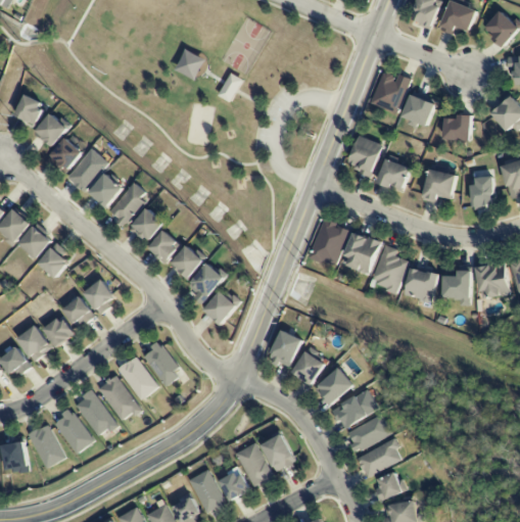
[(417,0),(411,21),(430,28),(438,0),(417,0)]
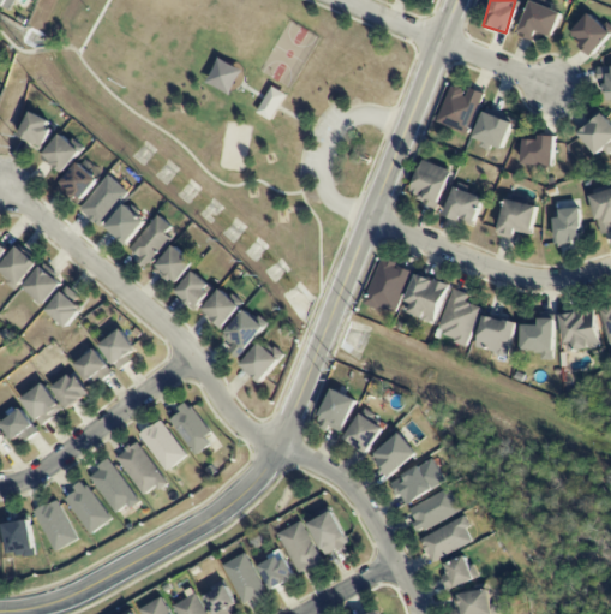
[(549,37),(558,11),(528,0),(515,35),(529,41),(533,33),(549,37)]
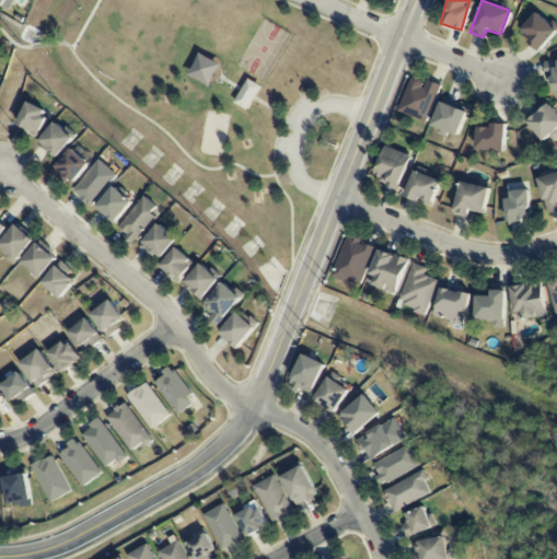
[(515,32),(536,50),(555,31),(534,12),(515,32)]
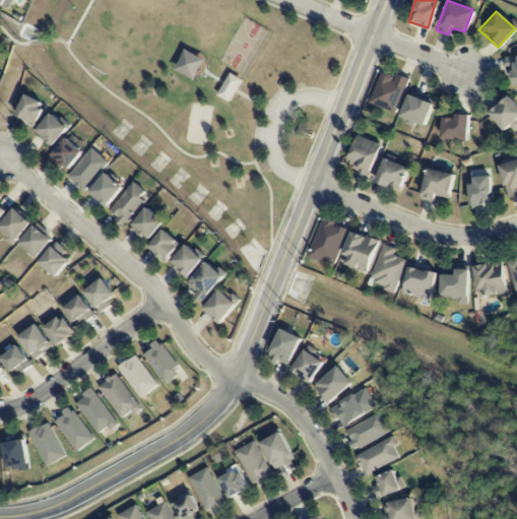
[(203,58),(182,49),(173,70),(194,79),(203,58)]
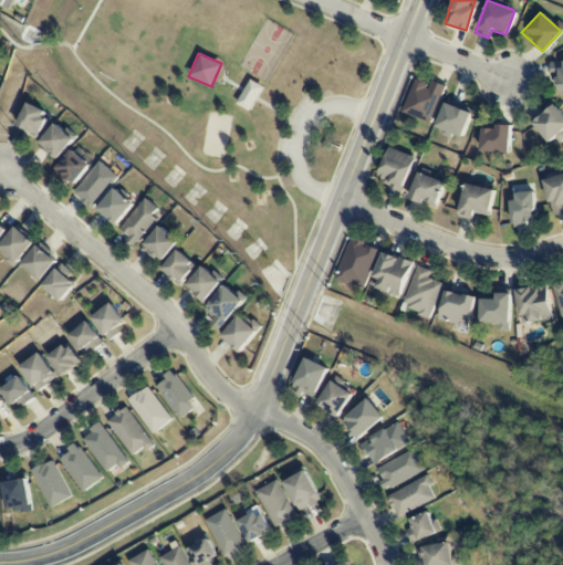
[(559,92),(562,91),(562,60),(548,61),(549,75),(558,75),(559,92)]
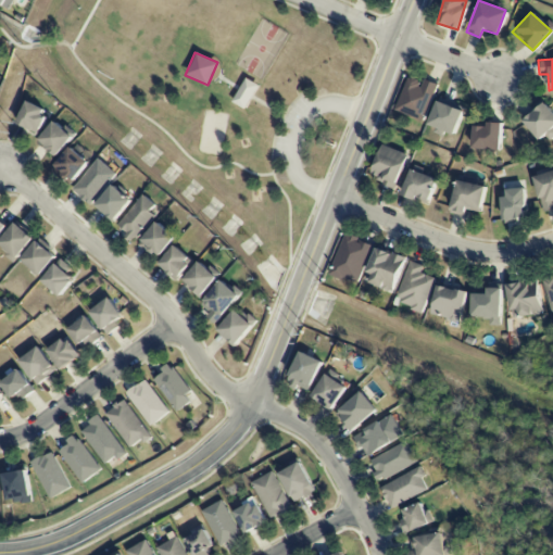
[(393,110),(422,121),(435,84),(423,78),(420,83),(406,77),(393,110)]
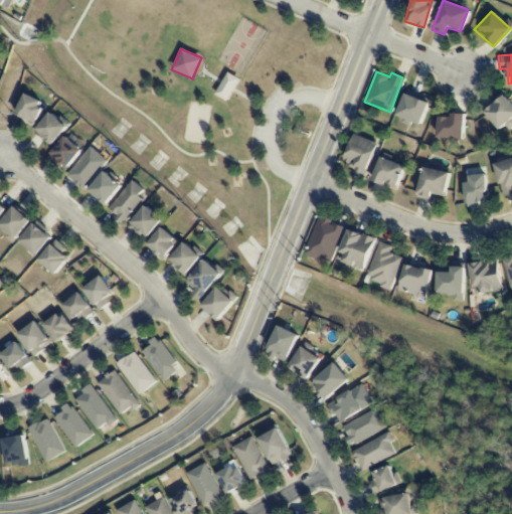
[(212,95),(225,72),(237,79),(223,102),(212,95)]
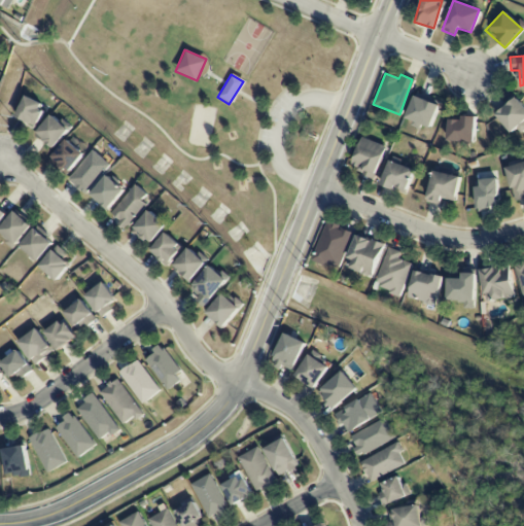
[(35,127),(45,105),(25,95),(14,116),(35,127)]
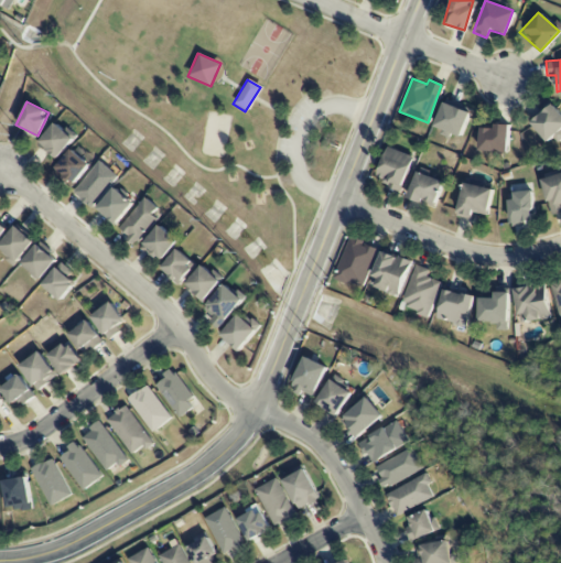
[(460,136),(470,112),(443,101),(433,126),(460,136)]
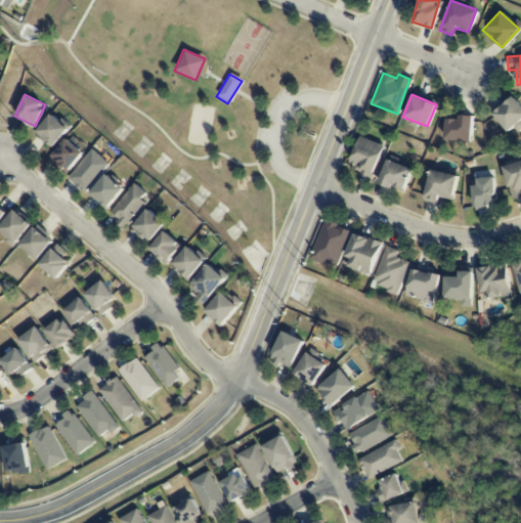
[(520,128),(520,121),(520,119),(520,106),(511,95),(492,113),(513,135),(520,128)]
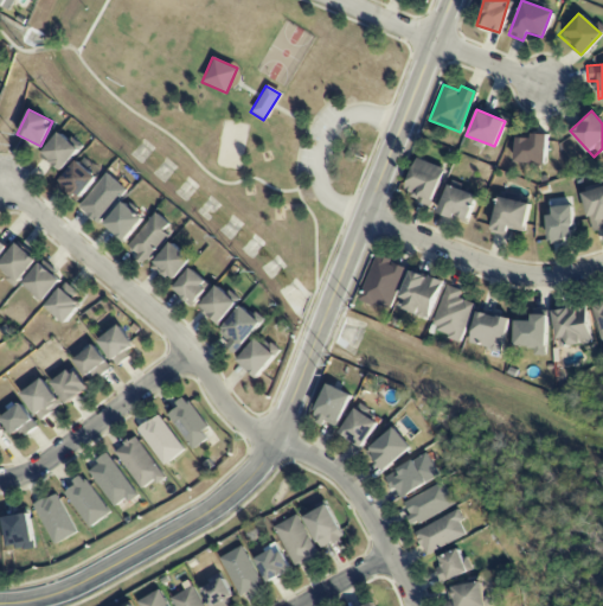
[(58,171),(77,150),(58,132),(38,154),(58,171)]
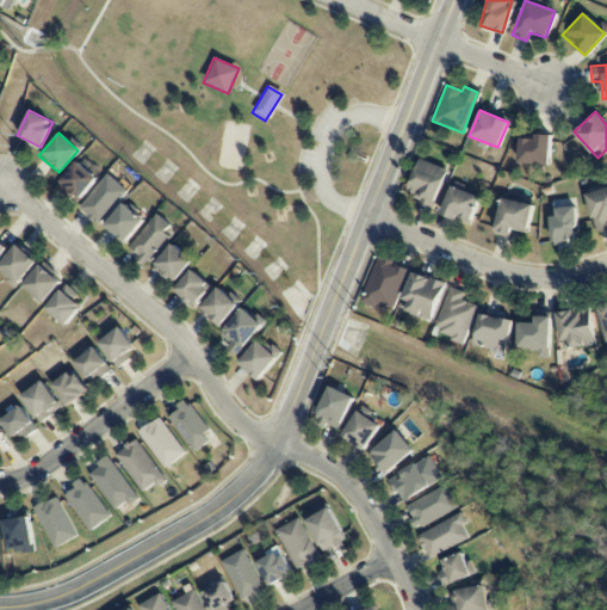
[(549,134),(532,134),(532,139),(518,139),(516,164),(549,165),(549,134)]
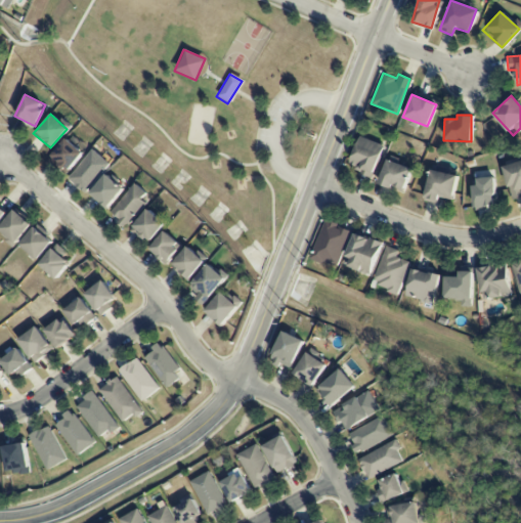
[(383,145),(358,136),(346,166),(371,175),(383,145)]
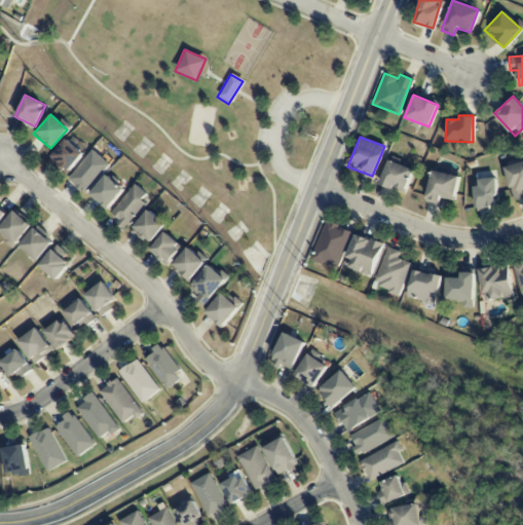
[(47,159),(65,174),(82,153),(65,139),(47,159)]
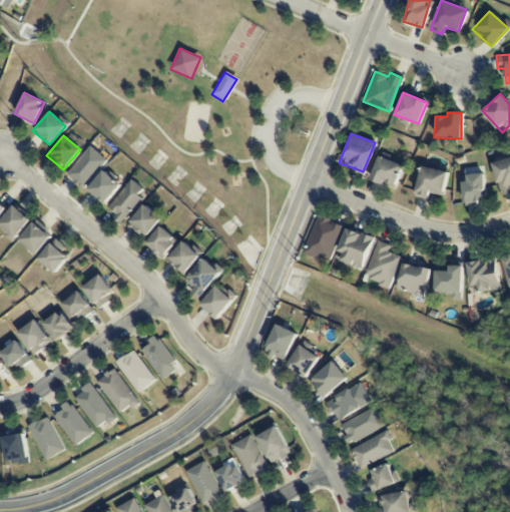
[(64,174),(81,188),(106,160),(89,145),(64,174)]
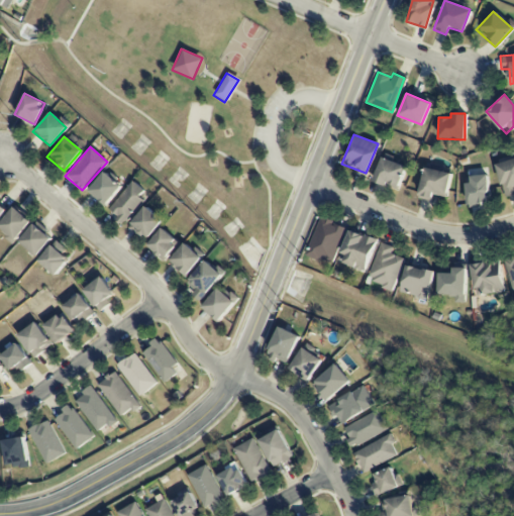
[(397,189),(404,165),(379,158),(373,182),(397,189)]
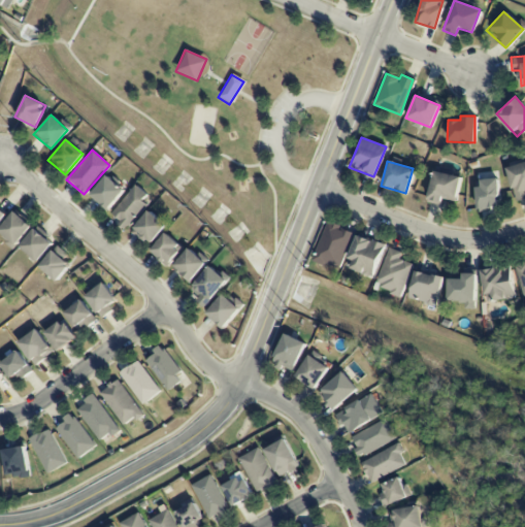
[(524,198),(524,190),(524,191),(524,190),(524,161),(504,167),(514,201),(524,198)]
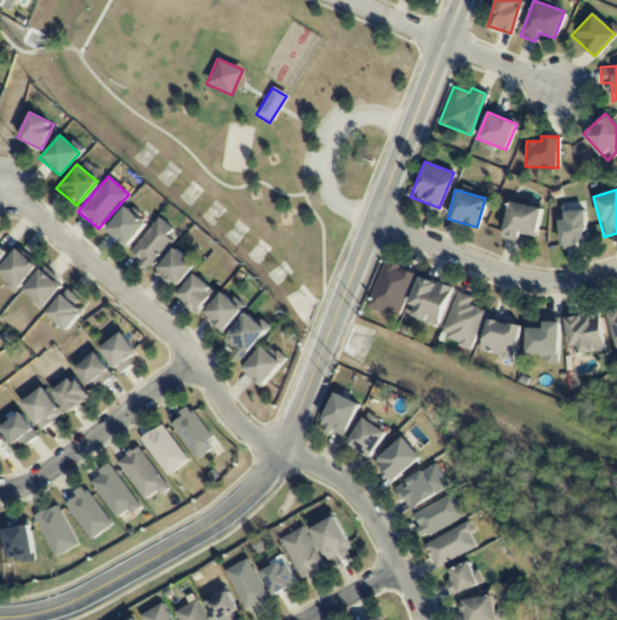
[(516,242),(518,233),(533,237),(540,208),(508,202),(501,238),(516,242)]
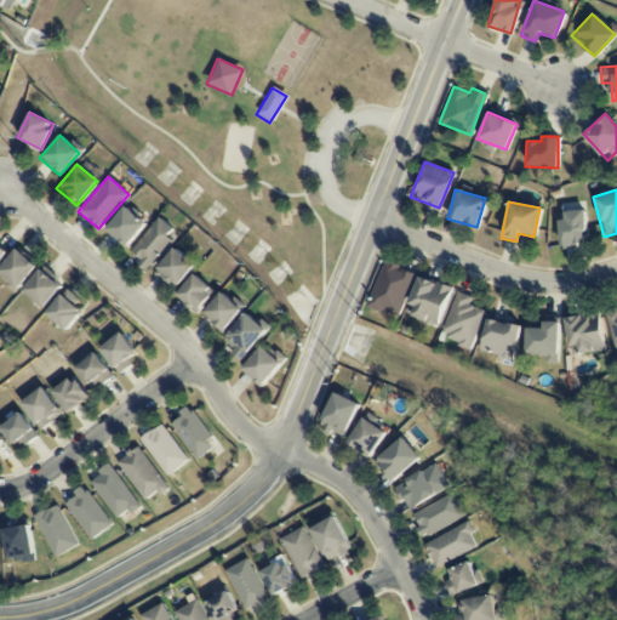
[(124,248),(146,225),(125,206),(104,229),(124,248)]
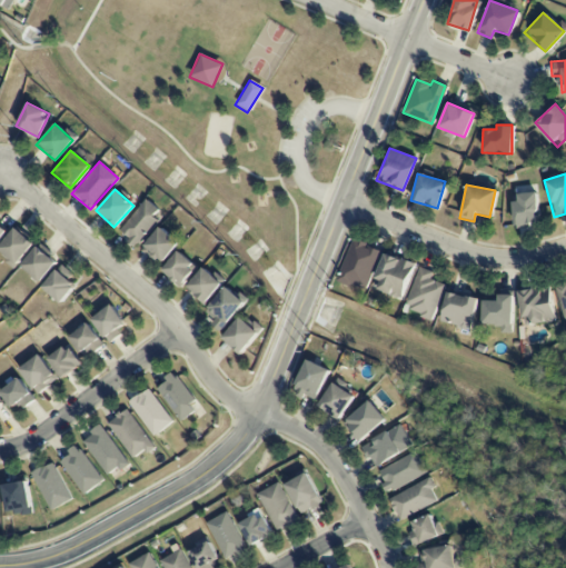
[(536,225),(534,192),(512,193),(514,227),(536,225)]
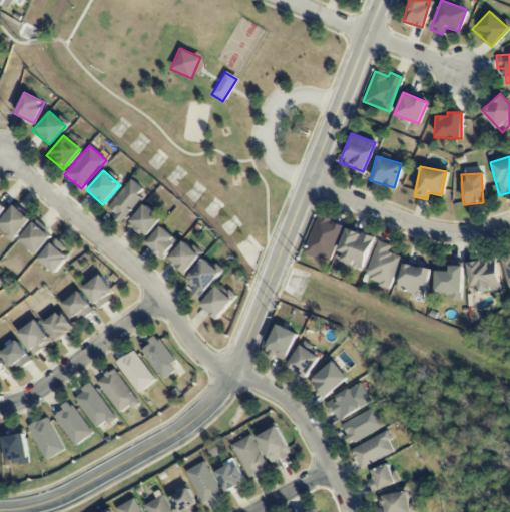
[(145,190),(129,178),(107,208),(115,214),(112,217),(121,223),(145,190)]
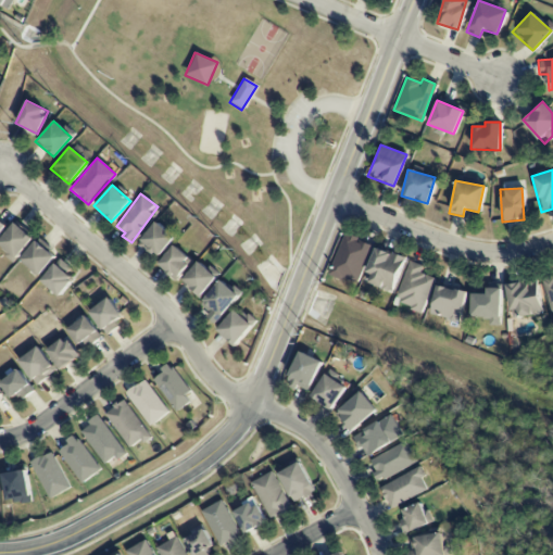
[(33,238),(14,222),(0,238),(0,244),(15,257),(33,238)]
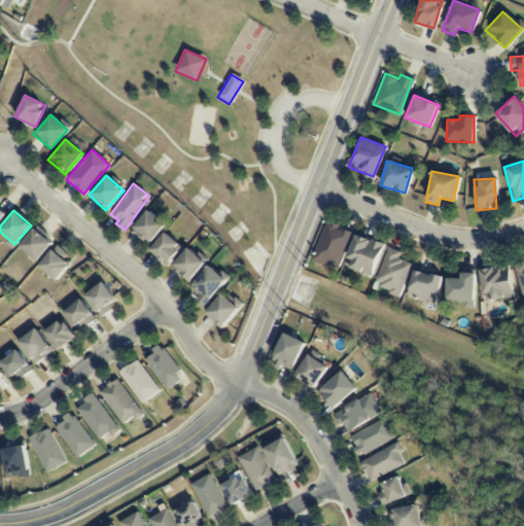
[(129,232),(145,246),(165,224),(148,210),(129,232)]
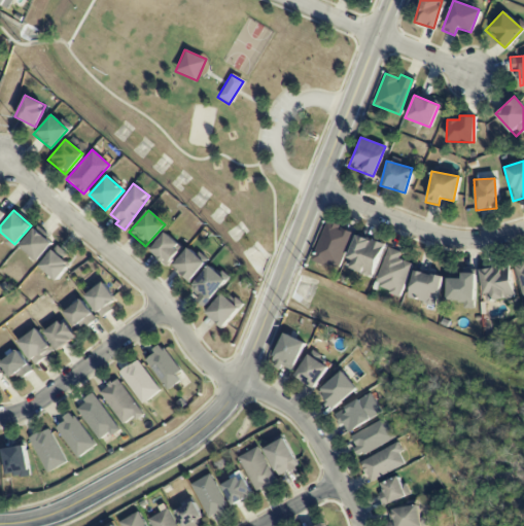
[(351,232),(325,220),(310,258),(337,269),(351,232)]
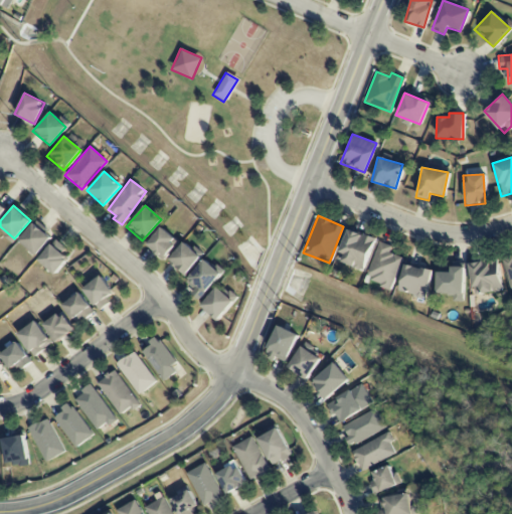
[(35,254),(50,237),(33,222),(18,239),(35,254)]
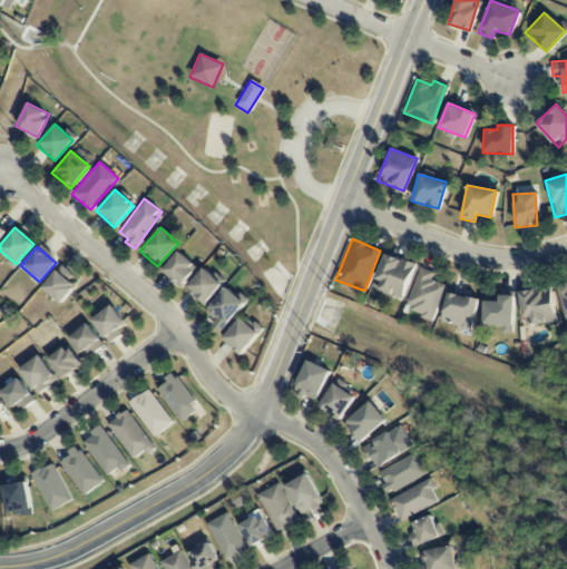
[(159,272),(178,286),(195,266),(177,251),(159,272)]
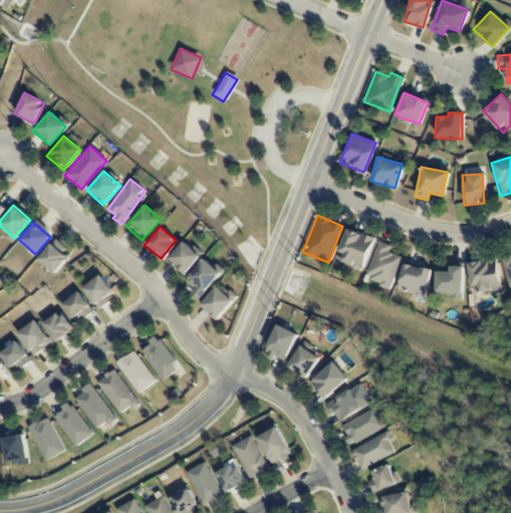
[(372,238),(346,228),(334,258),(360,269),(372,238)]
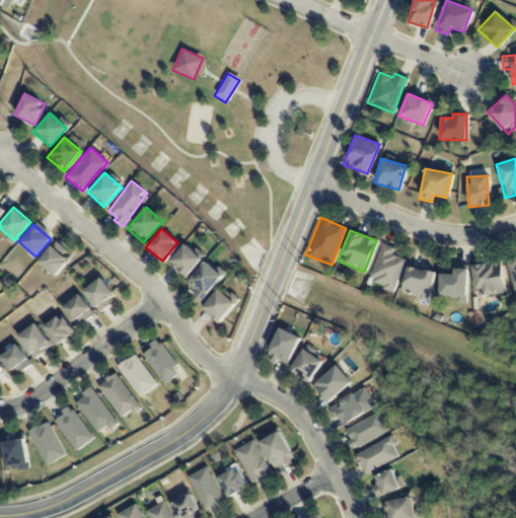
[(201,257),(183,243),(167,264),(186,278),(201,257)]
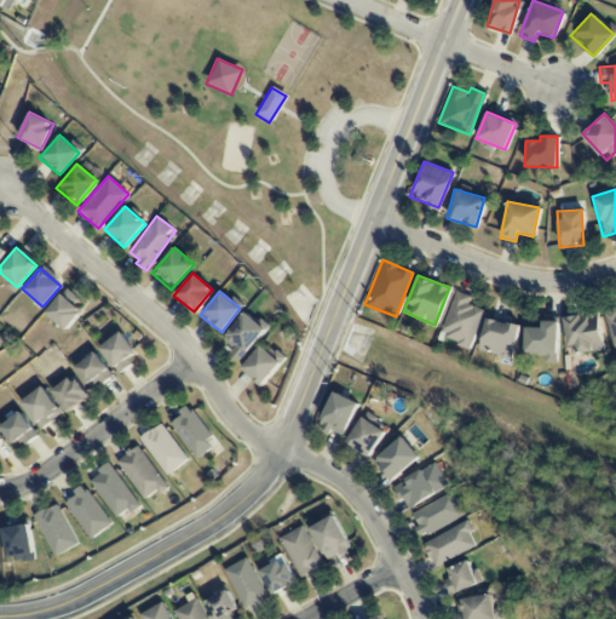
[(471,345),(482,309),(466,304),(470,296),(453,291),(439,337),(471,345)]
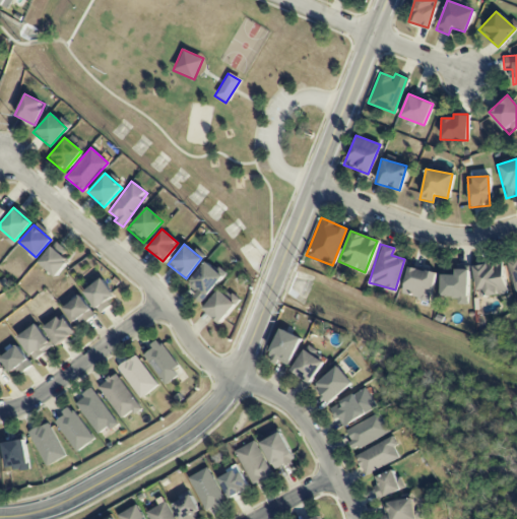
[(54,276),(68,260),(51,246),(38,262),(54,276)]
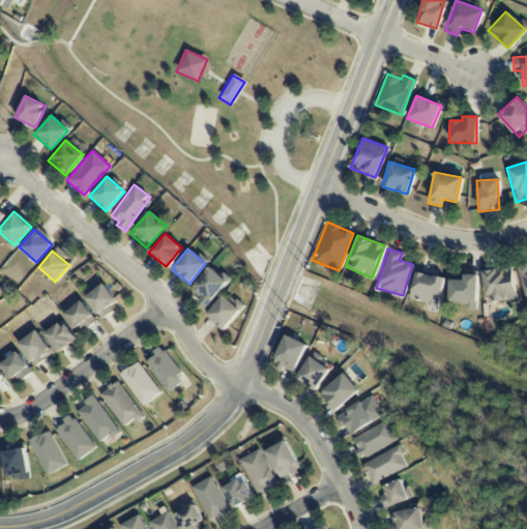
[(526,296),(526,257),(526,258),(526,261),(515,264),(524,297),(526,296)]
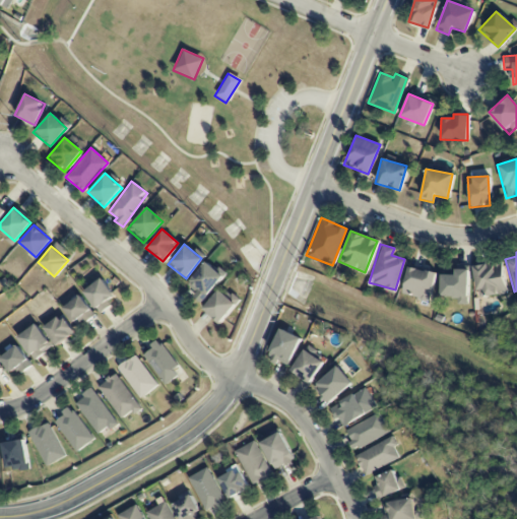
[(202,301),(222,275),(204,261),(184,286),(202,301)]
